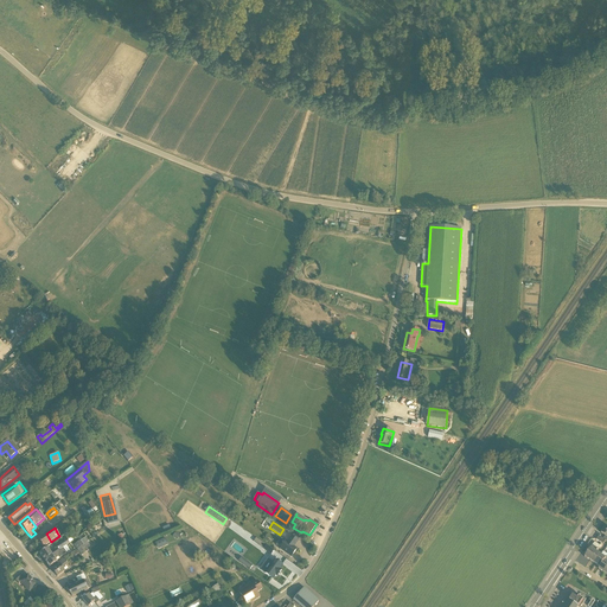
[(44,548),(51,542),(46,534),(38,540),(44,548)]
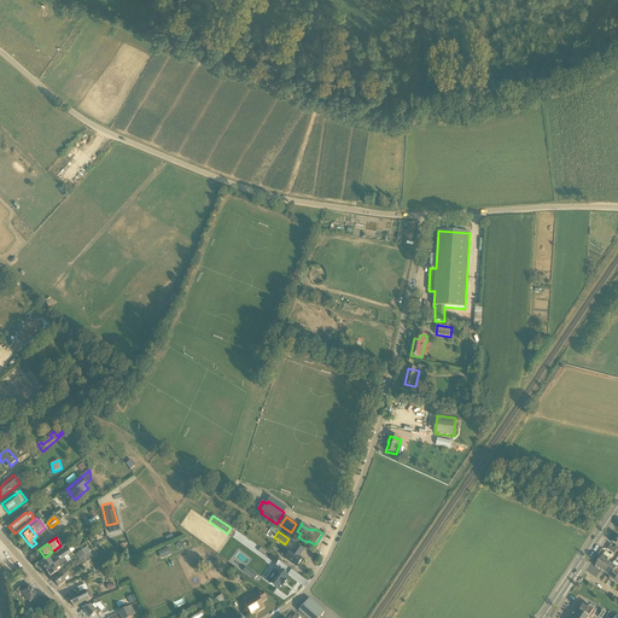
[(79,560),(91,552),(88,547),(76,555),(79,560)]
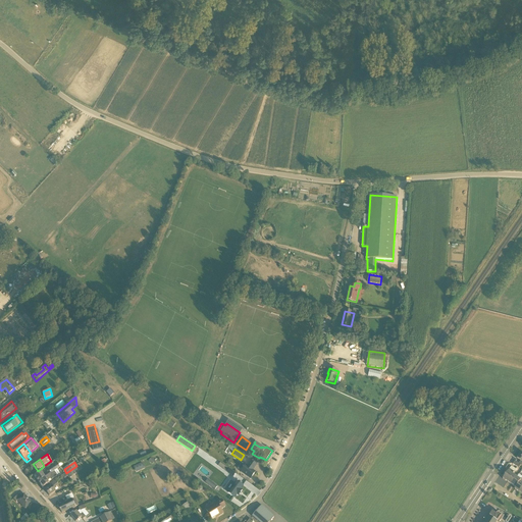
[(255,472),(252,470),(253,468),(254,469),(256,466),(251,462),(247,467),(246,465),(241,472),(250,479),(255,472)]
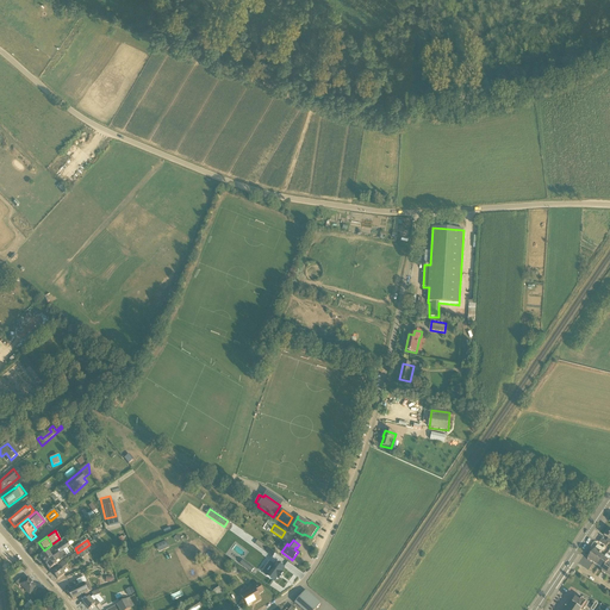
[(60,553),(69,546),(66,541),(55,548),(57,551),(51,555),(48,551),(39,556),(44,564),(60,553)]
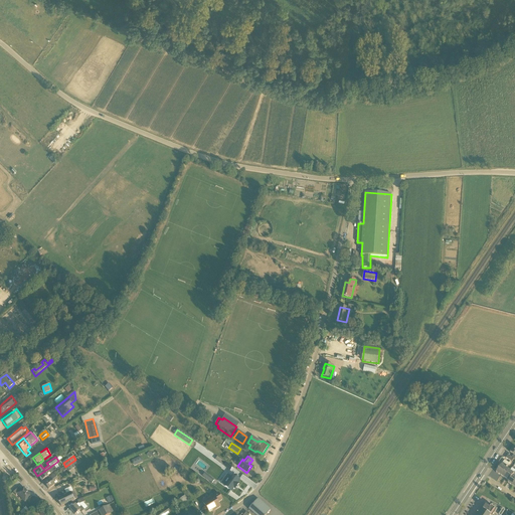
[(141,457),(132,460),(134,466),(143,462),(141,457)]
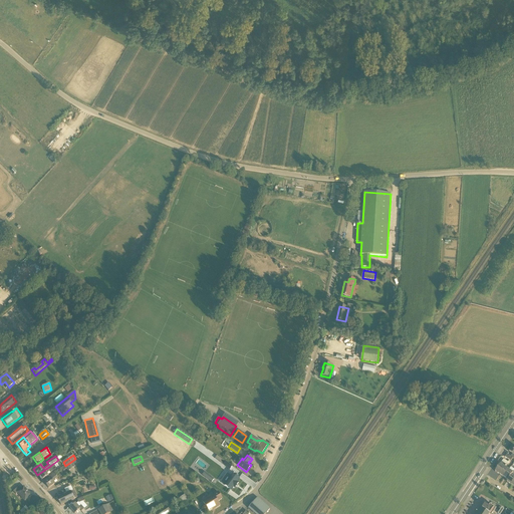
[(217,456),(215,459),(220,463),(224,465),(226,462),(222,460),(217,456)]
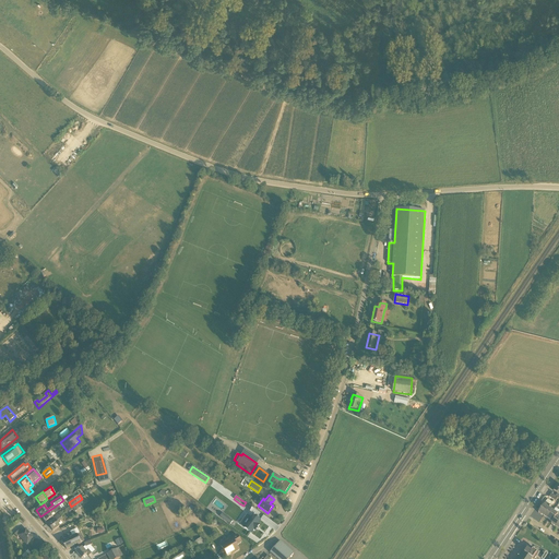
[(82,499),(71,507),(75,512),(82,508),(81,506),(86,502),(83,498),(82,499)]
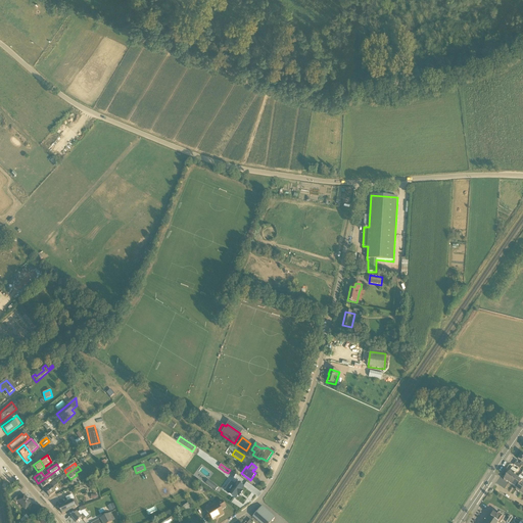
[(514,475),(515,473),(511,470),(504,480),(509,483),(514,475)]
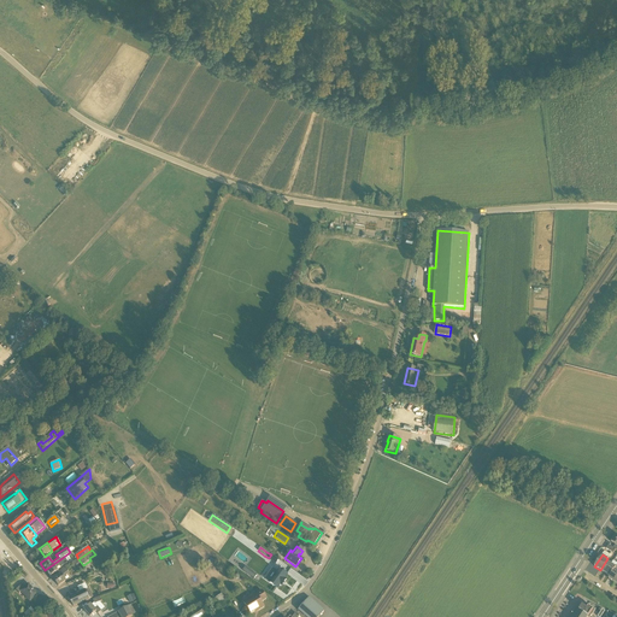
[(58,571),(57,569),(59,566),(60,568),(68,563),(64,557),(60,559),(45,570),(50,577),(58,571)]
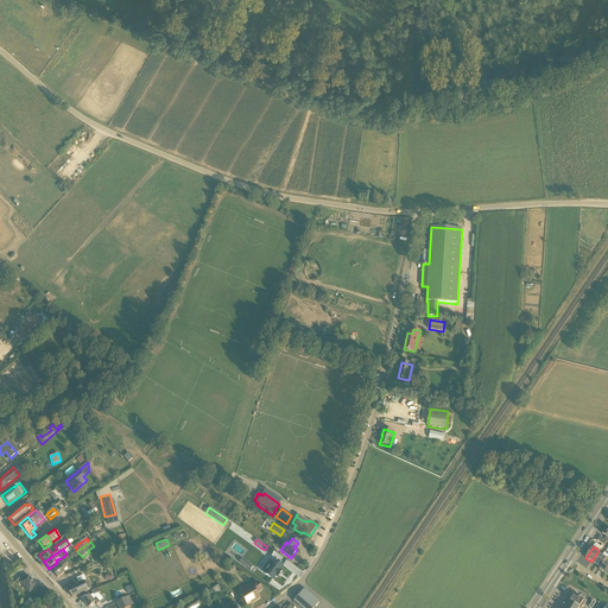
[(602,556),(597,552),(591,562),(596,565),(602,556)]
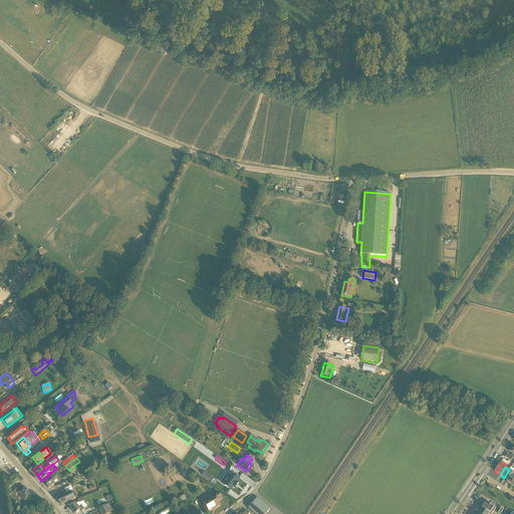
[(508,481),(513,472),(513,471),(513,472),(513,471),(513,470),(511,468),(509,470),(504,478),(508,481)]
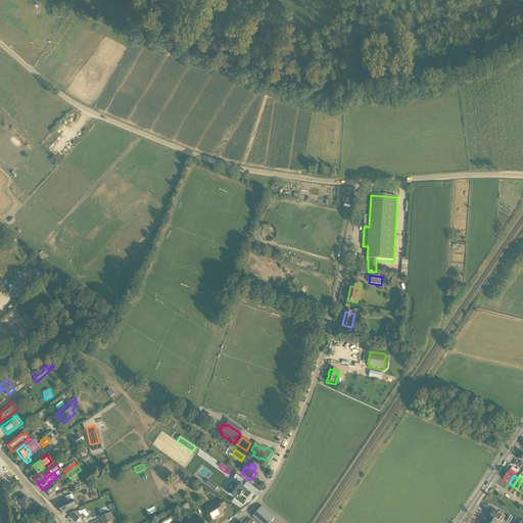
[(58,485),(56,483),(55,481),(50,485),(51,487),(45,491),(49,497),(55,492),(53,489),(58,485)]
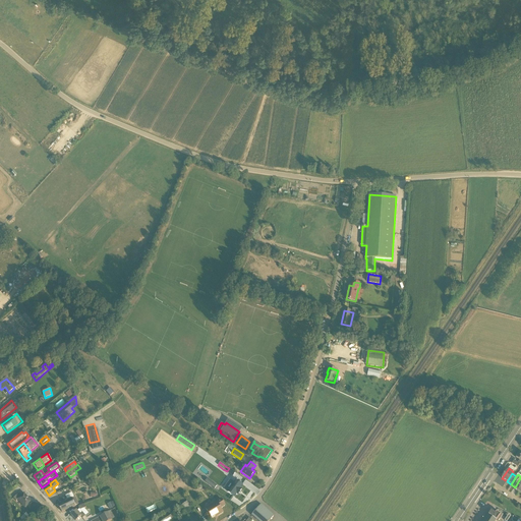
[(236,480),(227,493),(234,497),(236,494),(238,495),(242,489),(240,488),(242,485),(236,480)]
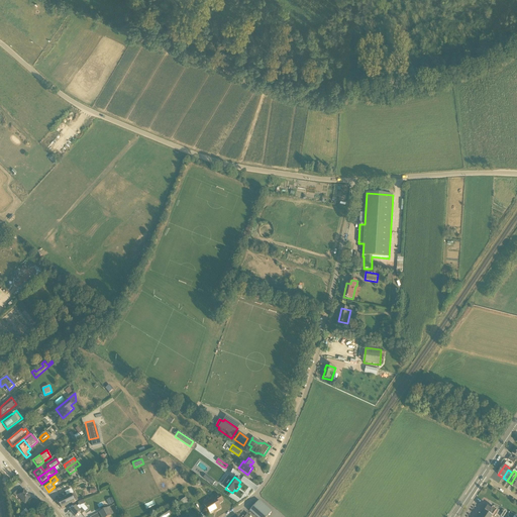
[(279,482),(271,491),(277,496),(285,487),(279,482)]
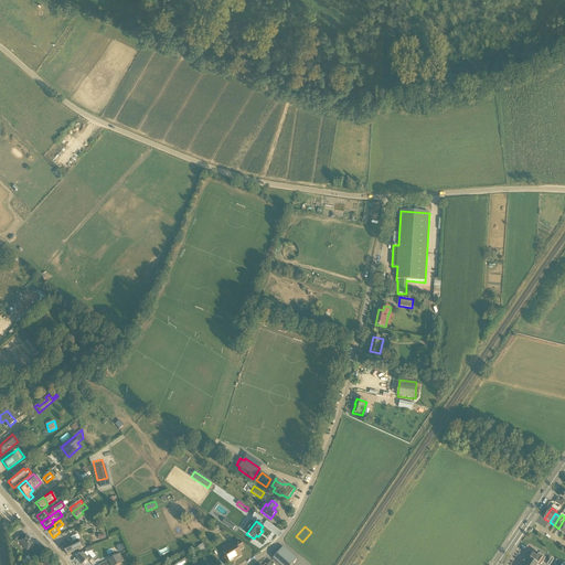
[(18,544),(19,542),(28,551),(34,544),(27,535),(23,539),(20,535),(14,541),(18,544)]
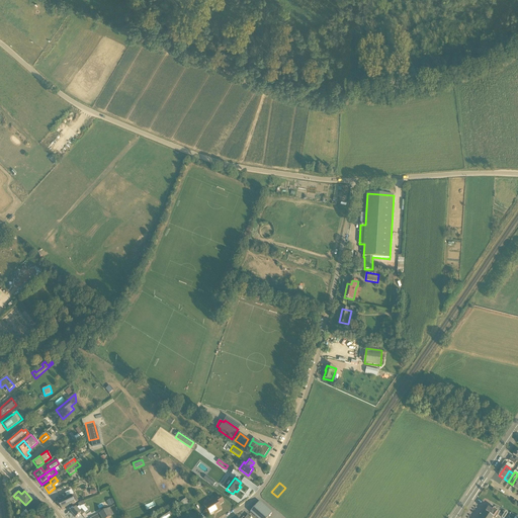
[(75,494),(67,498),(57,503),(62,509),(78,501),(75,494)]
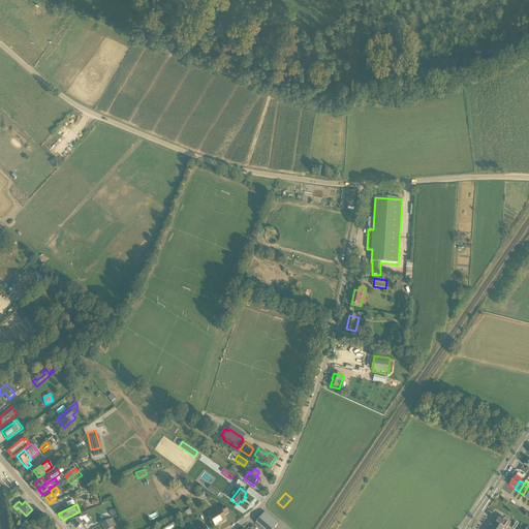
[(219,525),(226,521),(224,517),(228,514),(224,506),(209,517),(215,526),(219,524),(219,525)]
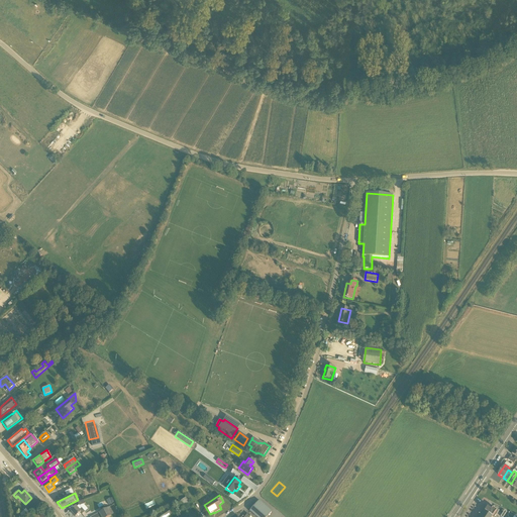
[(192,506),(186,498),(181,501),(187,510),(192,506)]
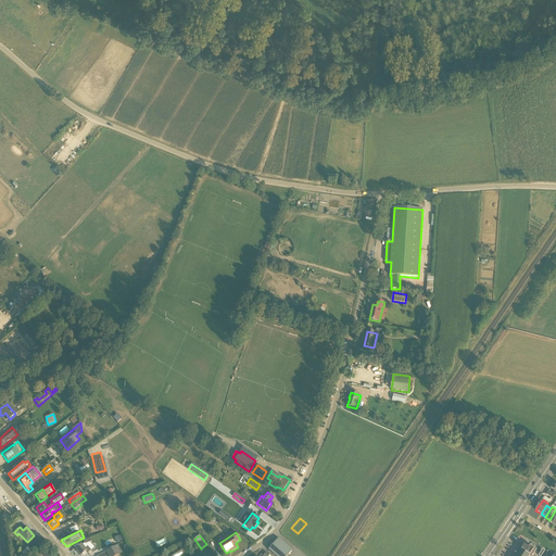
[(294,542),(307,553),(313,546),(301,535),(294,542)]
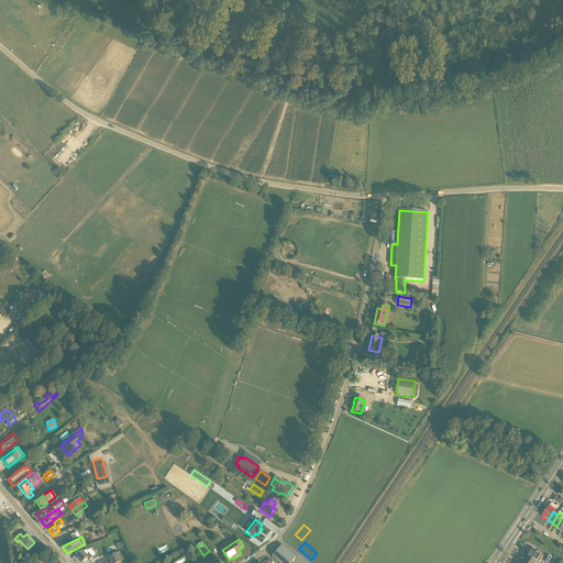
[(290,562),(296,558),(282,545),(272,556),(278,562),(290,562)]
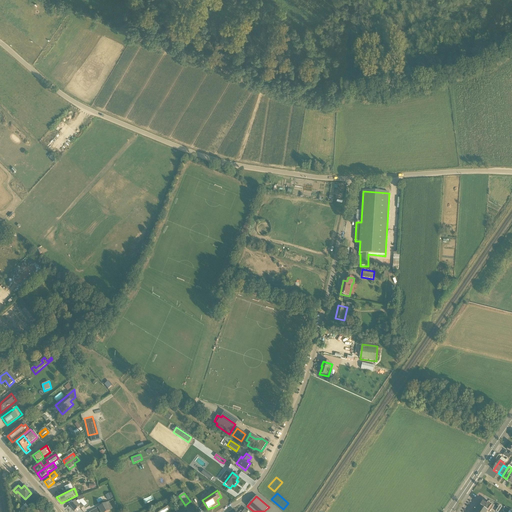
[(489,511),(494,507),(486,501),(485,501),(481,507),(488,511),(489,511)]
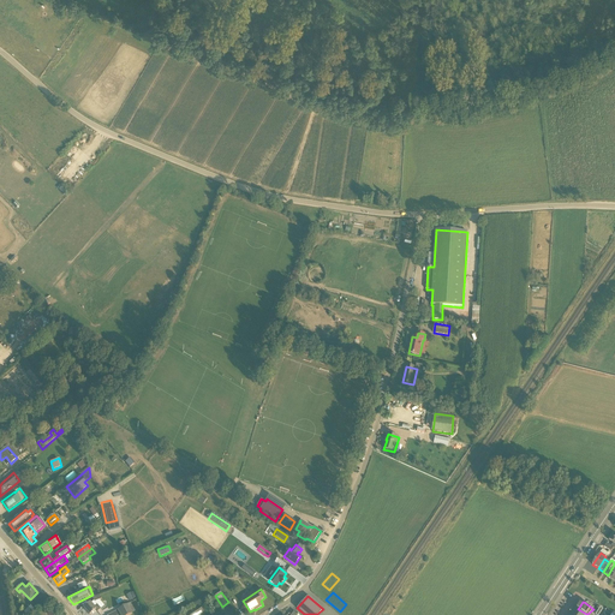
[(23,609),(25,614),(35,608),(33,603),(23,609)]
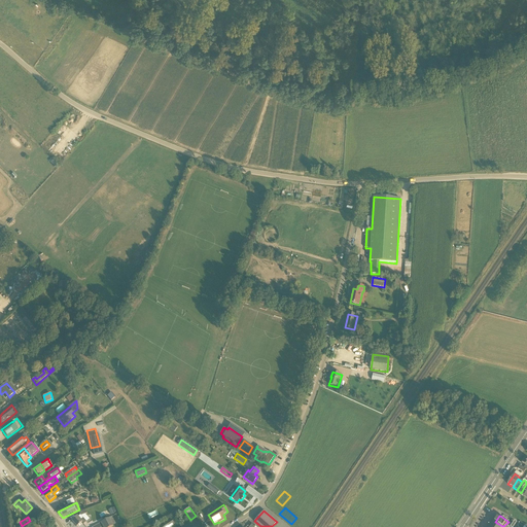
[(72,521),(76,526),(82,523),(83,524),(86,522),(83,519),(80,521),(77,517),(72,521)]
